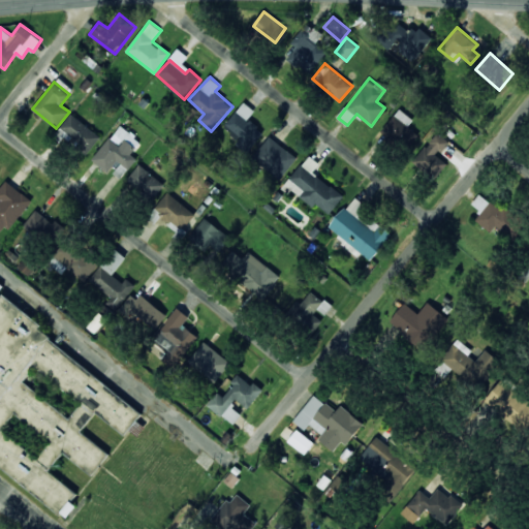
[(248,120),(254,111),(243,101),(224,127),(240,138),(235,145),(247,154),(263,131),(248,120)]
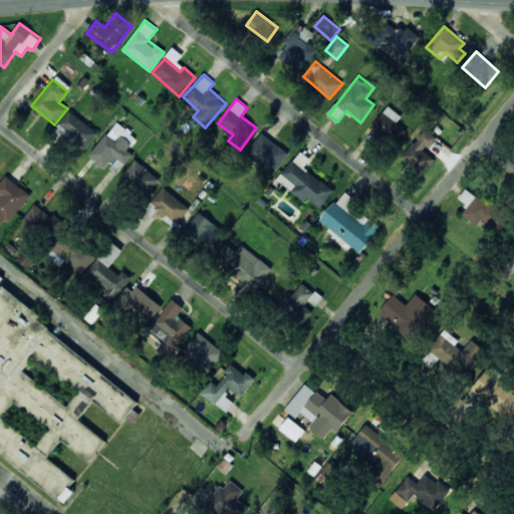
[(402,116),(389,105),(370,125),(393,146),(407,132),(397,122),(402,116)]
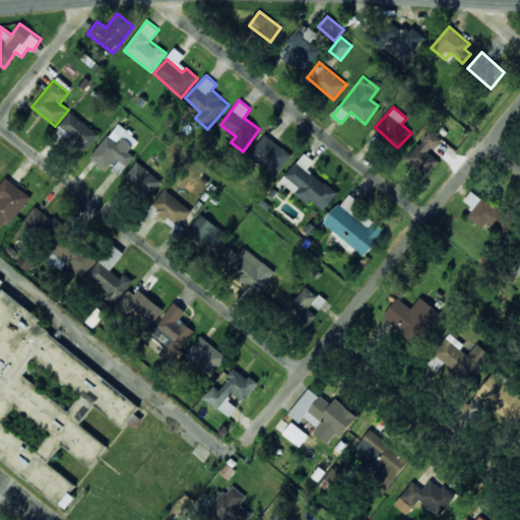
[(86,149),(99,134),(70,112),(58,126),(86,149)]
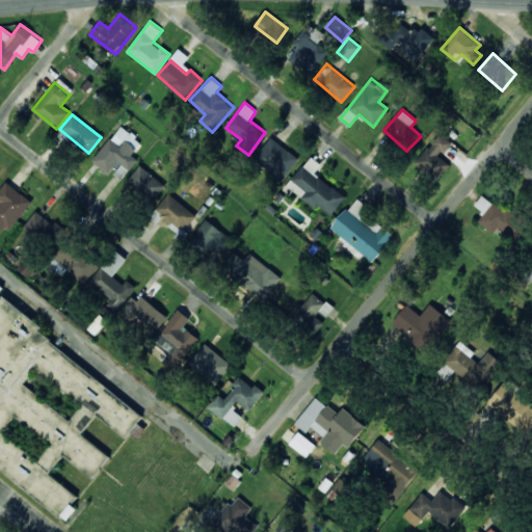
[(439,180),(450,164),(440,157),(451,141),(439,132),(416,162),(439,180)]
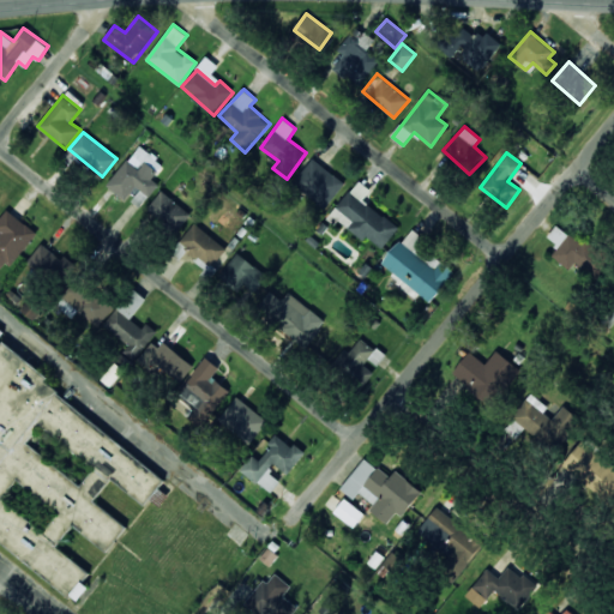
[(127,158),(108,184),(127,199),(128,197),(140,206),(158,185),(151,179),(162,166),(150,155),(139,168),(127,158)]
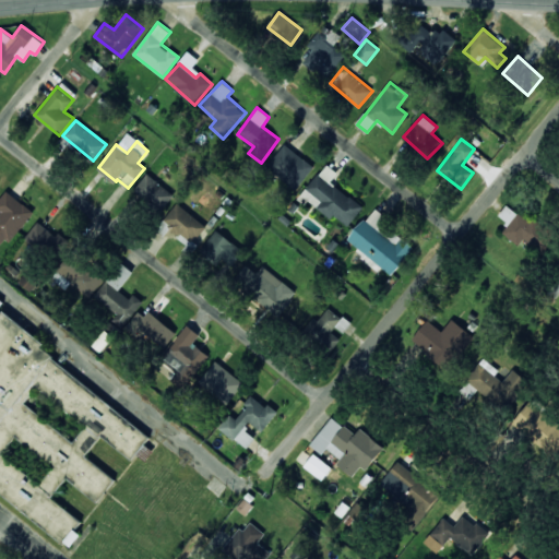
[(296,190),(313,166),(284,144),(266,168),(296,190)]
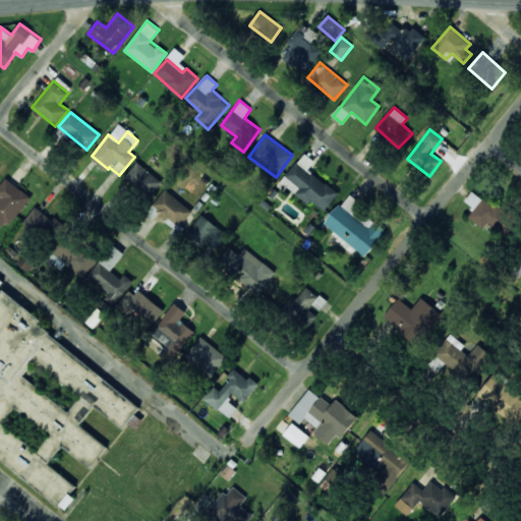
[(280,183),(308,205),(311,200),(325,211),(338,192),(308,170),(314,161),(303,153),(280,183)]
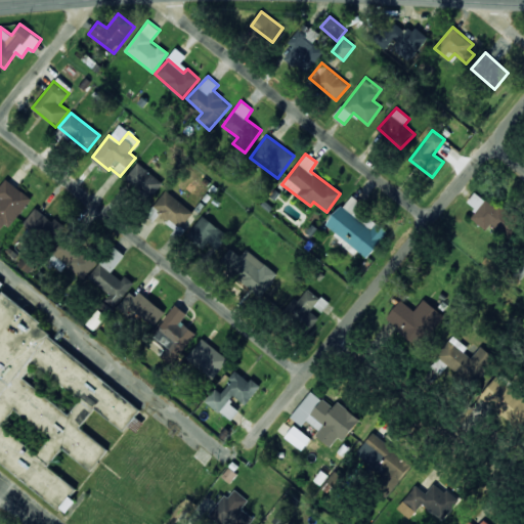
[(163,183),(138,163),(125,178),(149,199),(163,183)]
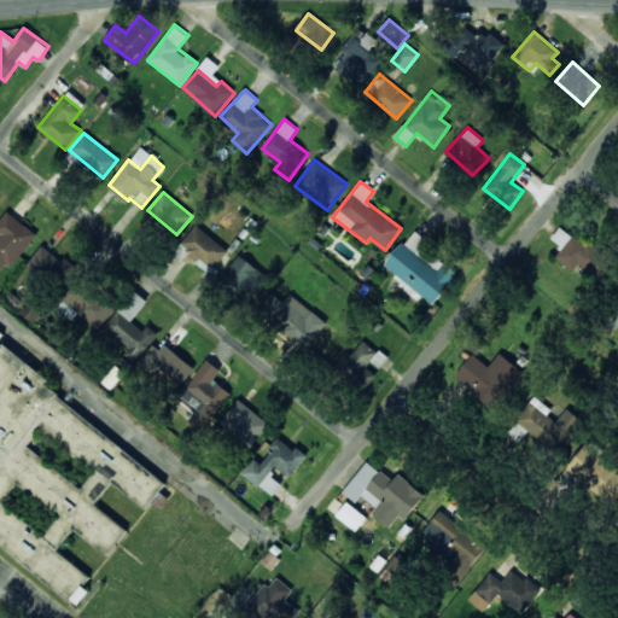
[(0,235),(0,268),(1,270),(6,263),(13,268),(36,232),(6,211),(0,220),(0,233),(1,234),(0,235)]
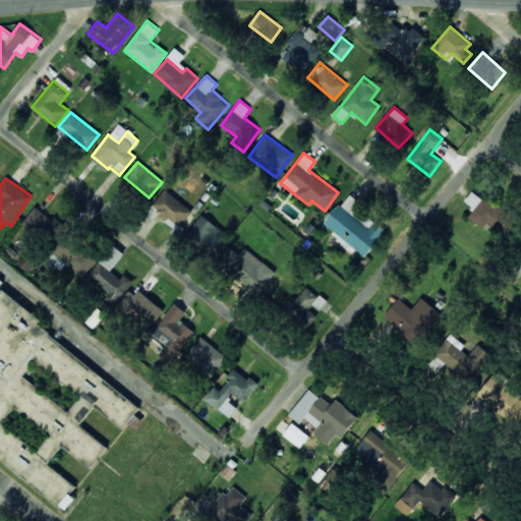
[(488,222),(499,231),(509,219),(475,187),(464,199),(474,210),(468,216),(482,229),(488,222)]
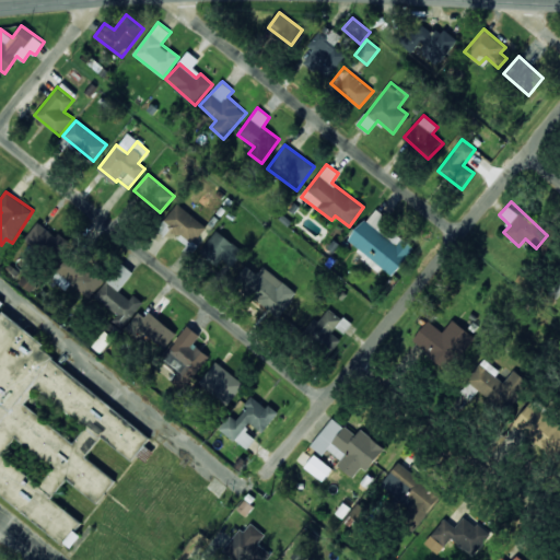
[(207,225),(175,205),(163,223),(195,244),(207,225)]
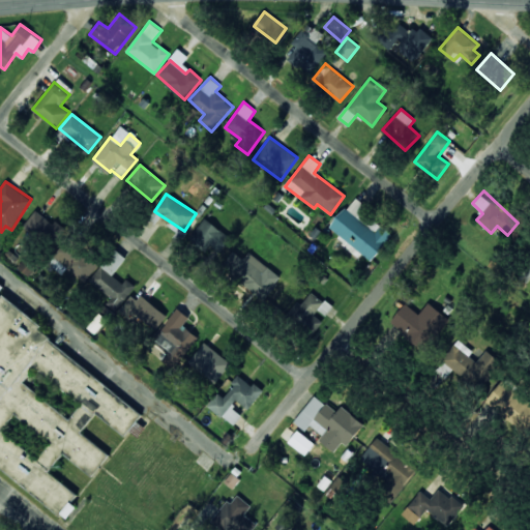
[(392,233),(363,213),(369,207),(354,196),(330,229),(374,260),(392,233)]
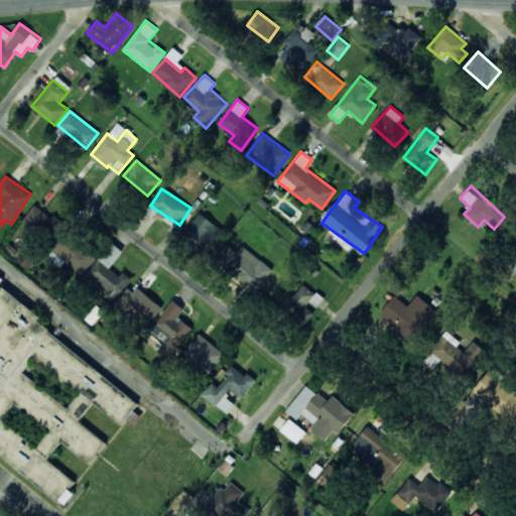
[(22,223),(51,241),(62,223),(34,204),(22,223)]
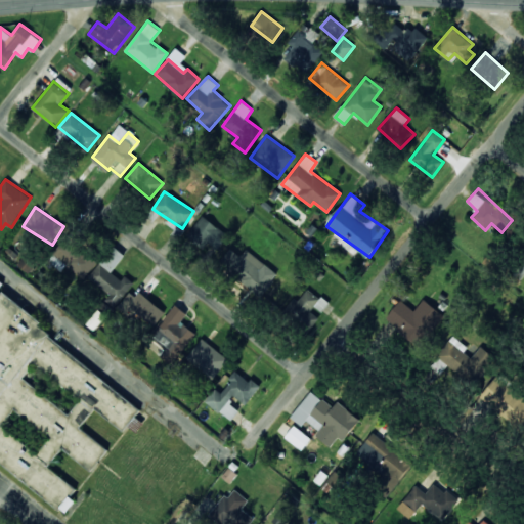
[(206,249),(209,244),(219,249),(228,232),(200,217),(187,238),(206,249)]
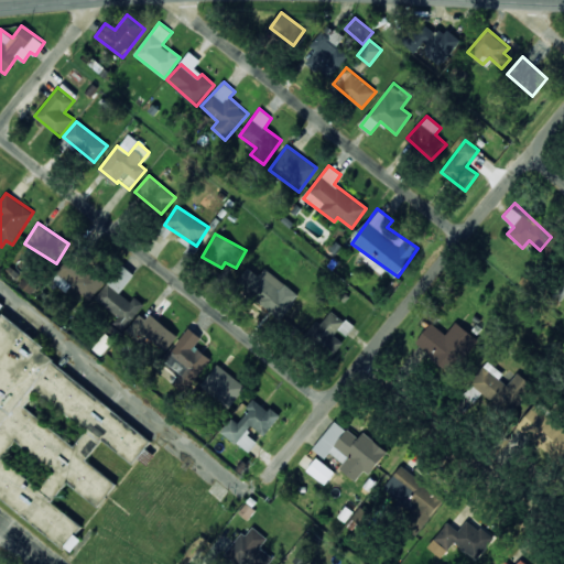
[(87,301),(106,281),(75,252),(56,272),(87,301)]
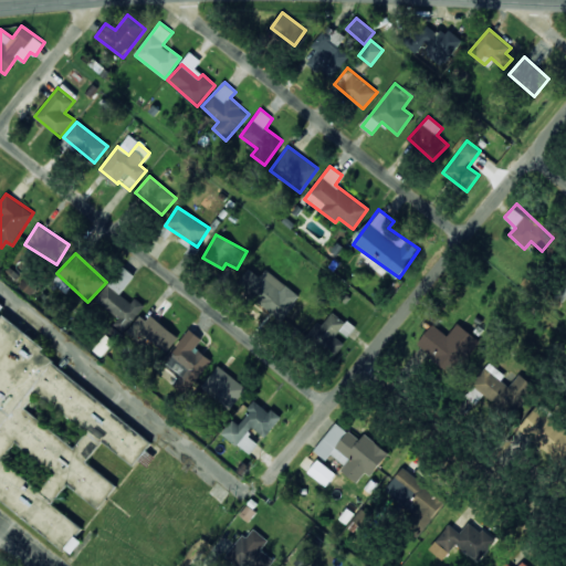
[(145,304),(135,297),(132,302),(121,294),(135,275),(123,266),(95,304),(127,328),(145,304)]
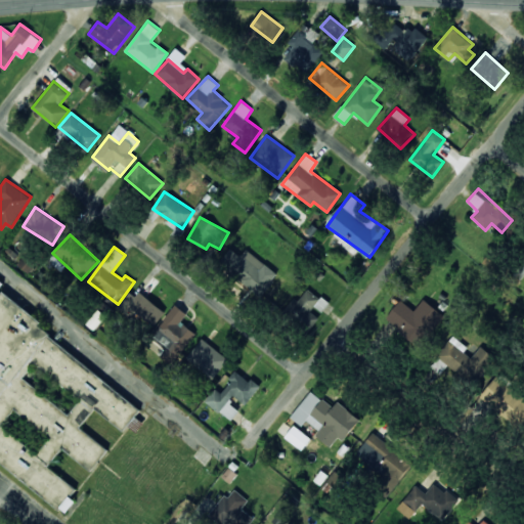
[(278,274),(246,249),(241,256),(230,248),(219,263),(261,297),(278,274)]
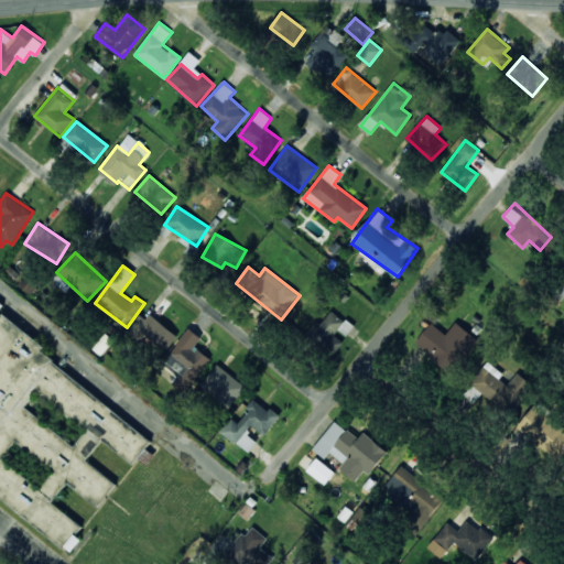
[(0,496),(66,551),(69,548),(76,552),(86,540),(79,534),(85,528),(54,501),(69,483),(100,508),(119,485),(89,459),(105,441),(134,465),(140,458),(149,465),(156,455),(148,448),(153,442),(55,361),(57,359),(45,349),(47,347),(7,313),(4,315),(0,312),(6,305),(0,300),(0,496)]
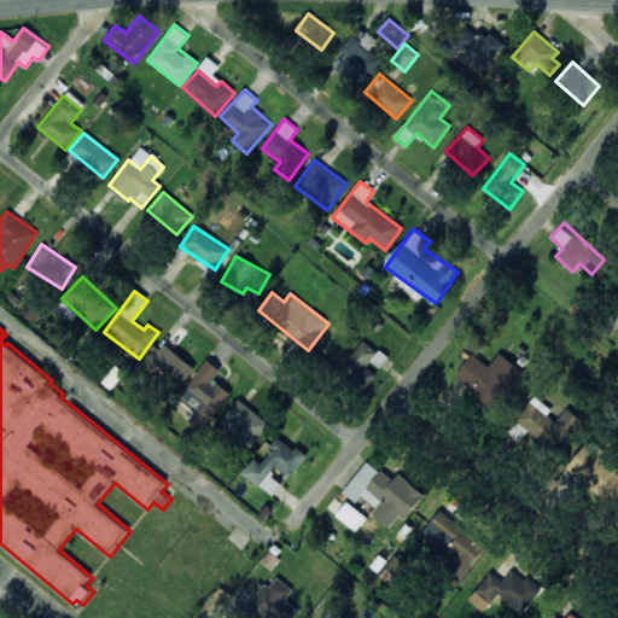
[(367,367),(373,359),(379,365),(385,359),(362,338),(337,366),(363,390),(377,375),(367,367)]
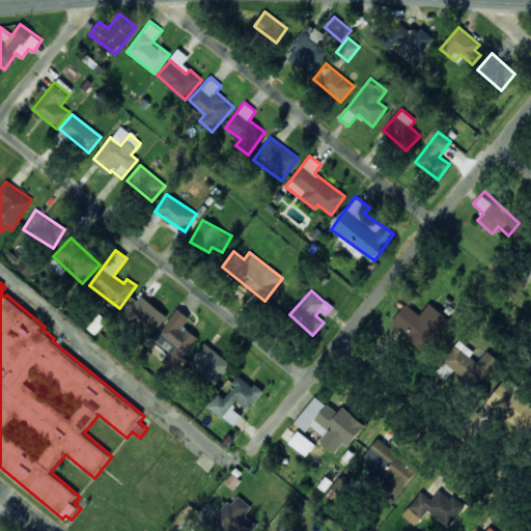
[(154,333),(168,317),(139,291),(124,308),(154,333)]
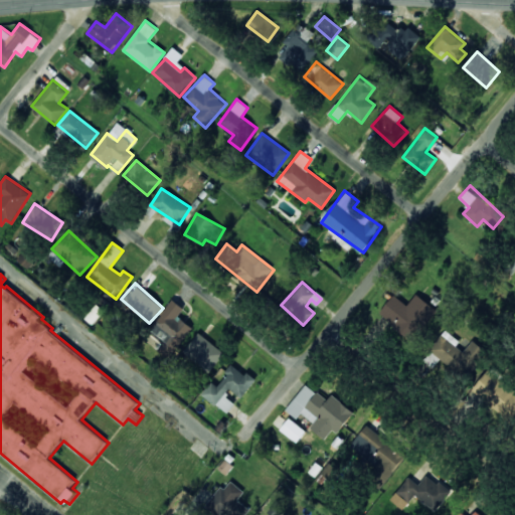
[(435,309),(416,294),(406,306),(394,295),(379,313),(409,339),(435,309)]
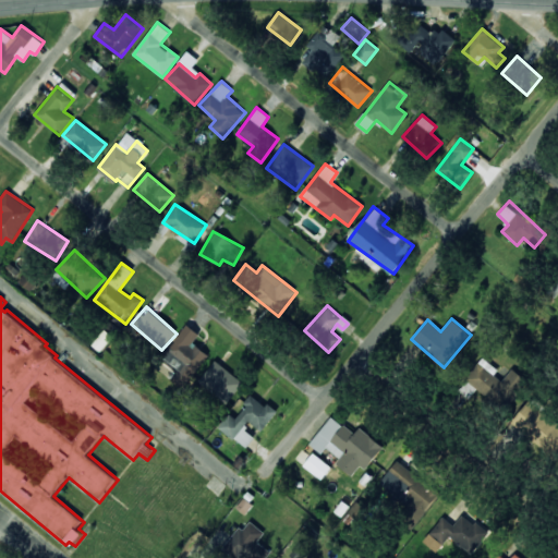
[(199,334),(186,324),(161,359),(190,379),(208,354),(193,342),(199,334)]
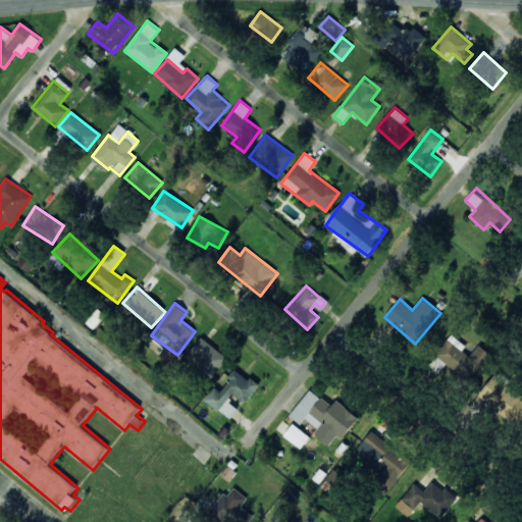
[(478,345),(471,353),(450,335),(434,354),(468,381),(490,354),(478,345)]
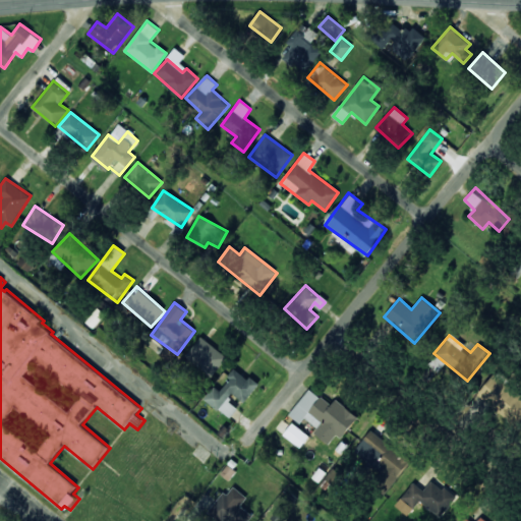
[(210,377),(227,358),(203,336),(185,355),(210,377)]
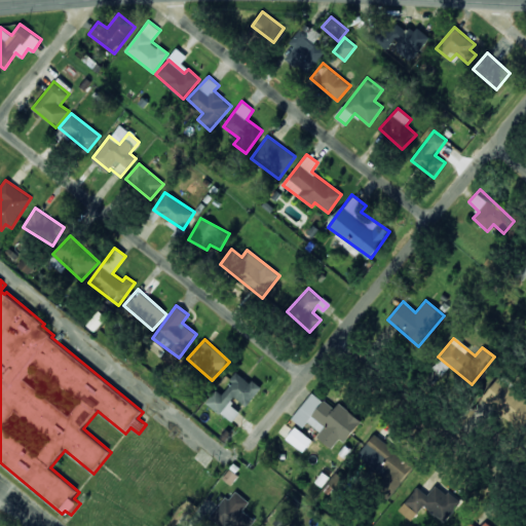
[(207,403),(232,422),(240,411),(230,403),(234,398),(247,406),(260,388),(237,372),(222,393),(216,389),(207,403)]
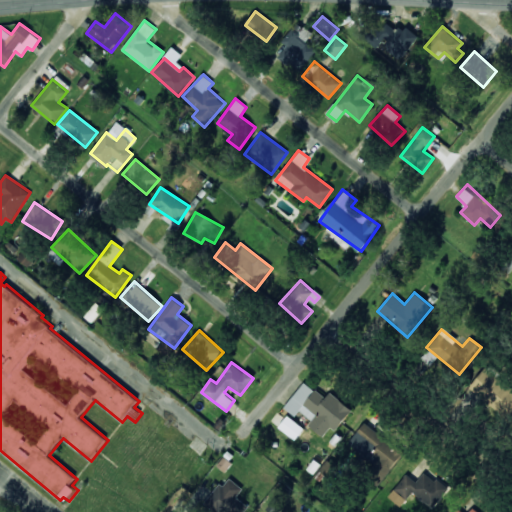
[(511,419),(511,418),(511,385),(488,365),(471,385),(511,419)]
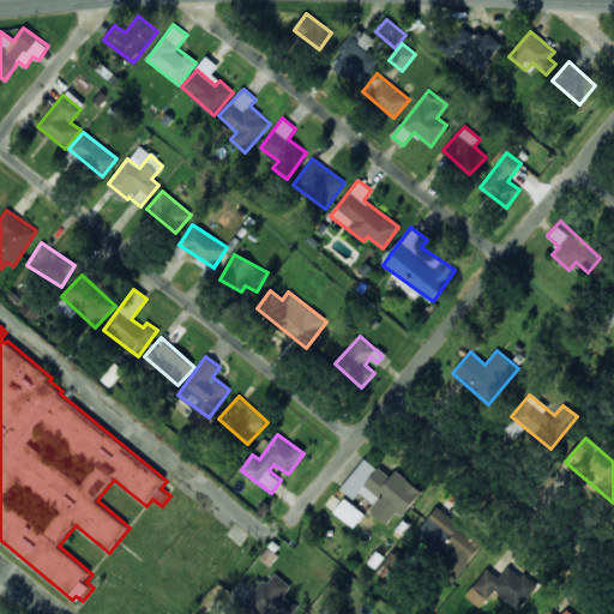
[(402,517),(422,492),(396,470),(390,477),(365,457),(341,488),(354,499),(359,493),(374,505),(369,510),(387,523),(396,512),(402,517)]
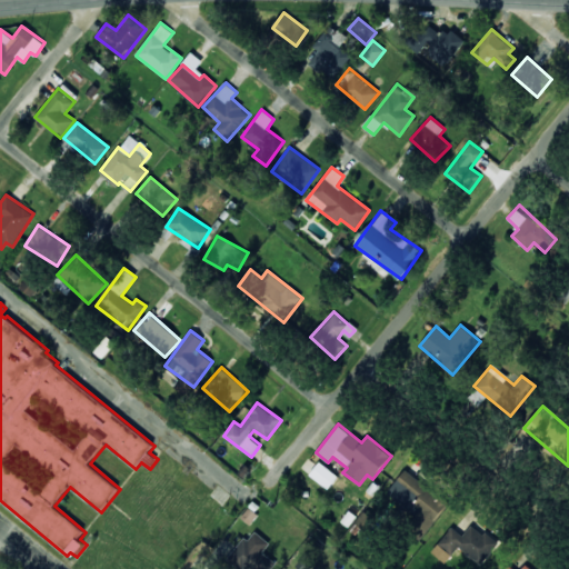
[(328,489),(338,477),(320,461),(309,473),(328,489)]
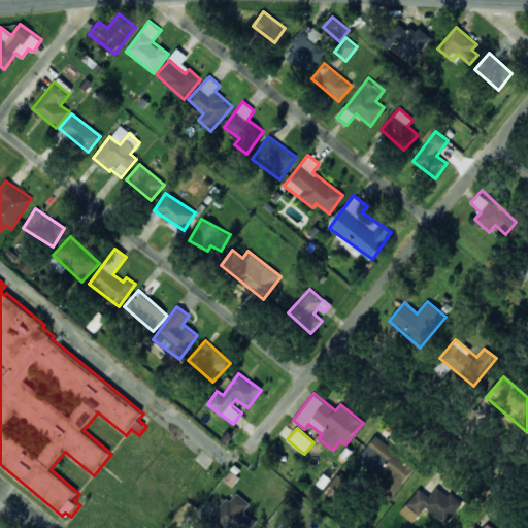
[(416,464),(373,436),(359,459),(384,475),(377,486),(395,497),(416,464)]
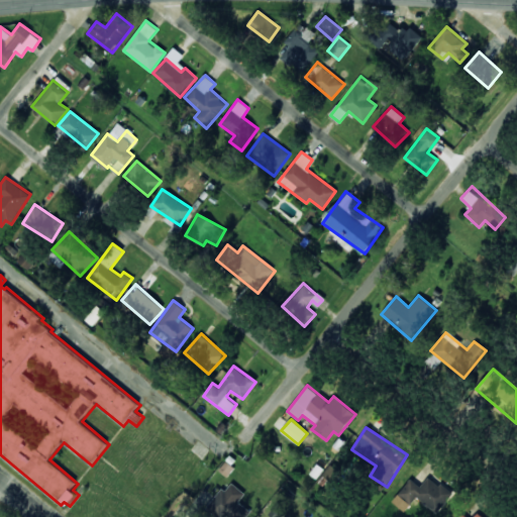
[(339,471),(329,464),(322,476),(333,482),(339,471)]
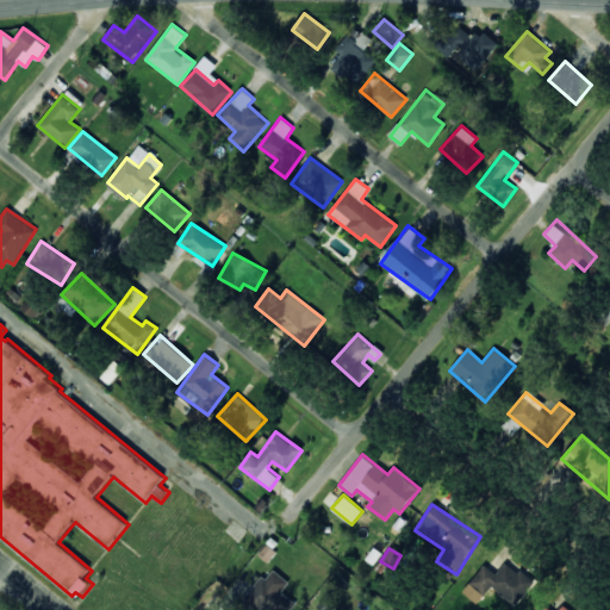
[(462,592),(478,604),(491,586),(516,605),(534,583),(505,561),(496,574),(483,565),(462,592)]
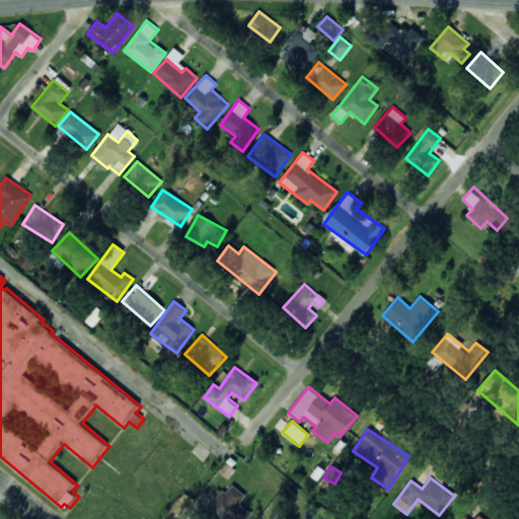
[(239,504),(246,496),(230,483),(208,509),(220,518),(247,518),(252,514),(239,504)]
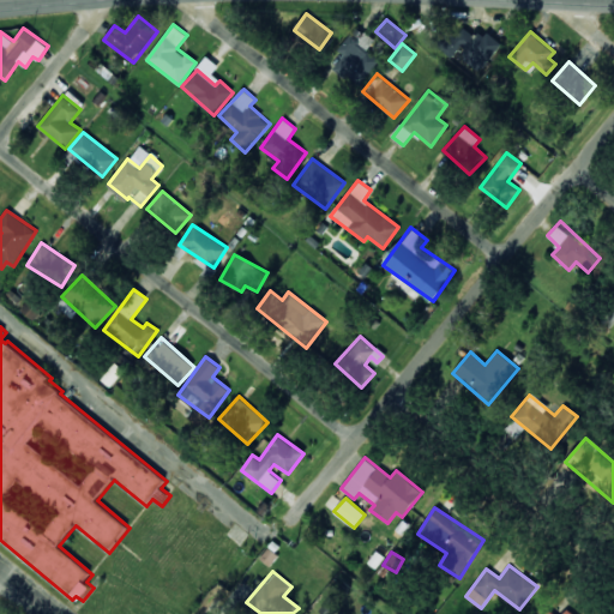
[(324,613),(333,613),(339,607),(329,599),(319,611),(324,613)]
